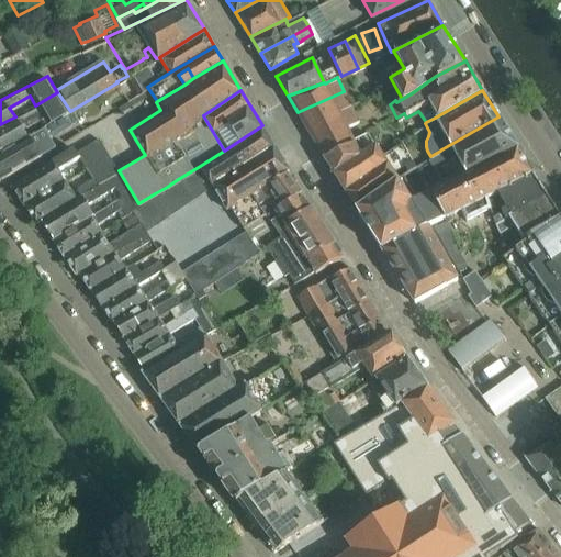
[(344,91),(298,112),(306,127),(341,111),(350,102),(344,91)]
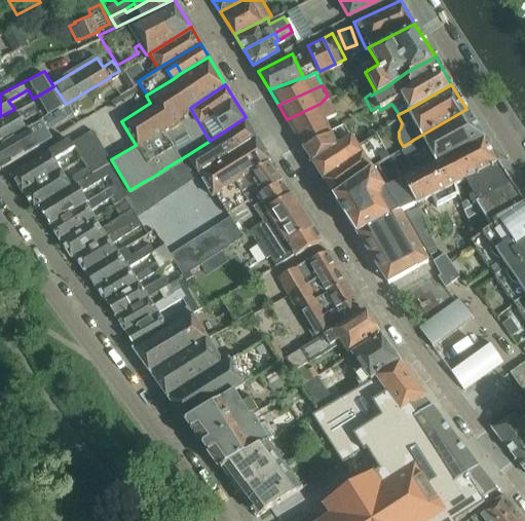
[(53,86),(33,99),(14,109),(0,116),(0,140),(26,125),(20,117),(55,96),(62,105),(65,104),(53,86)]
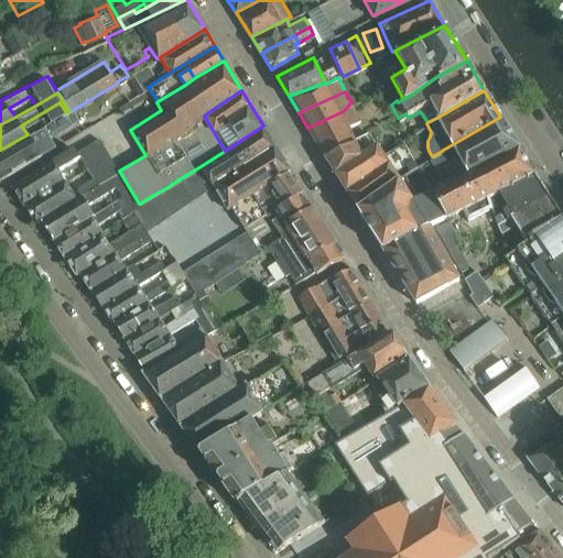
[(359,119),(352,102),(343,111),(349,124),(359,119)]
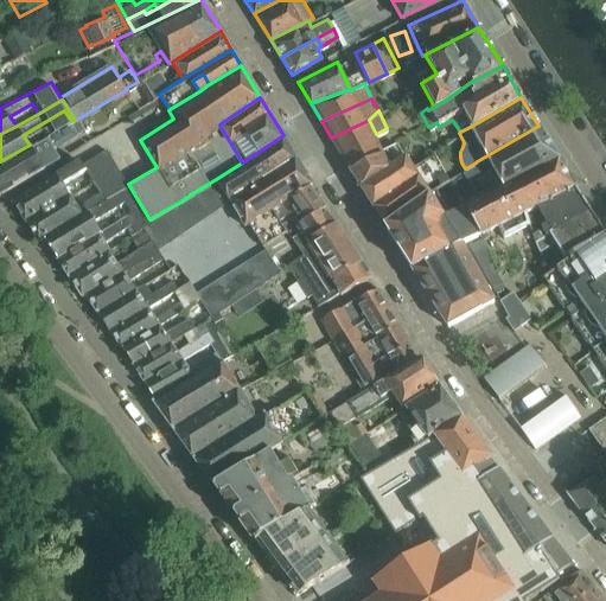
[(376,134),(369,120),(331,138),(348,166),(382,147),(376,134)]
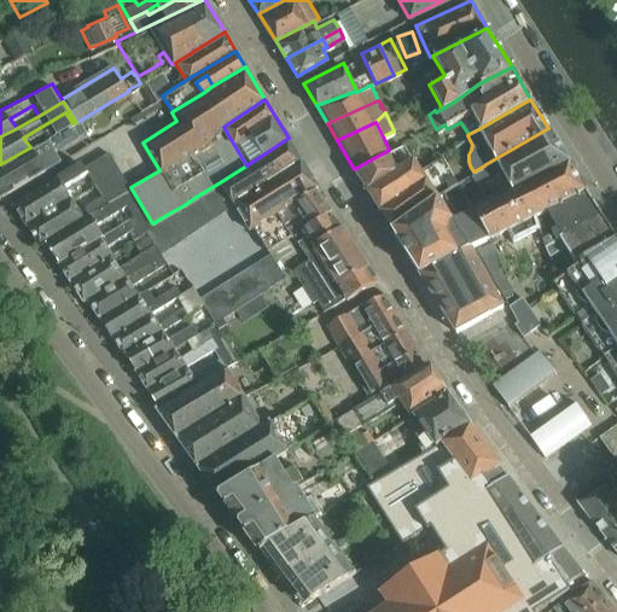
[(30,147),(0,164),(0,193),(52,163),(46,152),(53,149),(53,150),(79,135),(71,124),(30,147)]
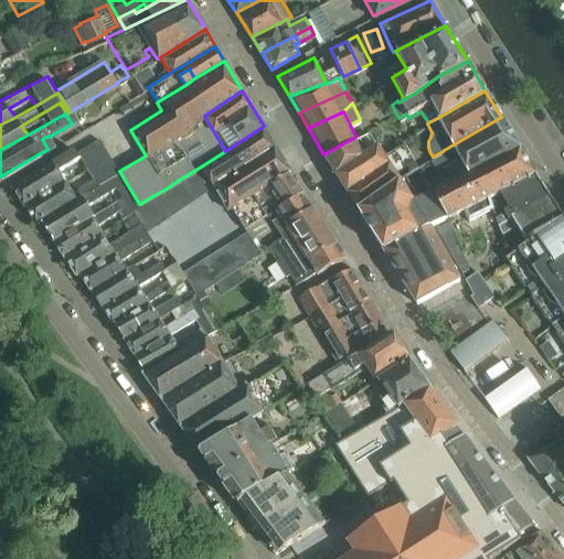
[(443,151),(433,157),(429,159),(435,169),(449,161),(458,178),(520,147),(501,117),(444,150),(443,151)]
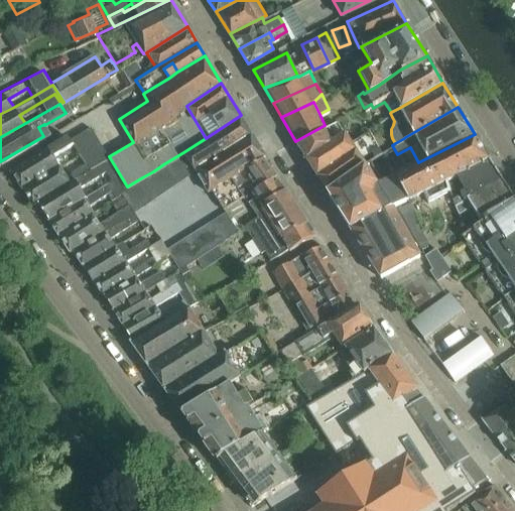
[(241,115),(206,138),(183,152),(195,168),(195,169),(251,133),(241,115)]
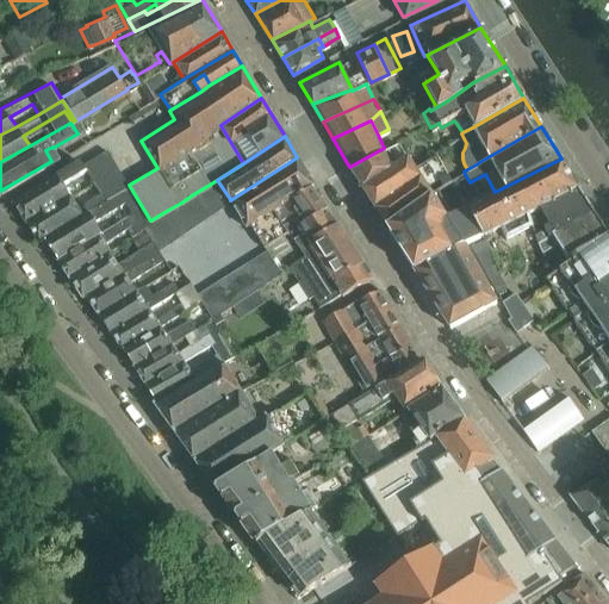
[(396,142),(384,148),(349,167),(360,185),(405,154),(396,142)]
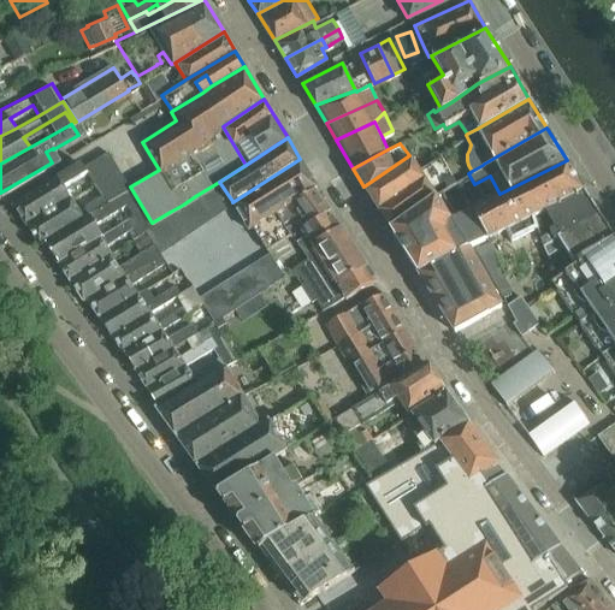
[(106,149),(81,164),(86,170),(95,182),(117,167),(106,149)]
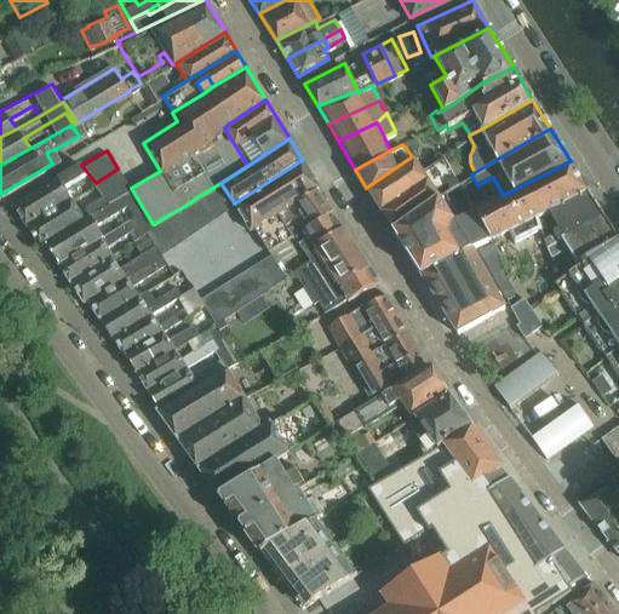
[(413,155),(412,156),(366,188),(391,228),(437,193),(413,155)]
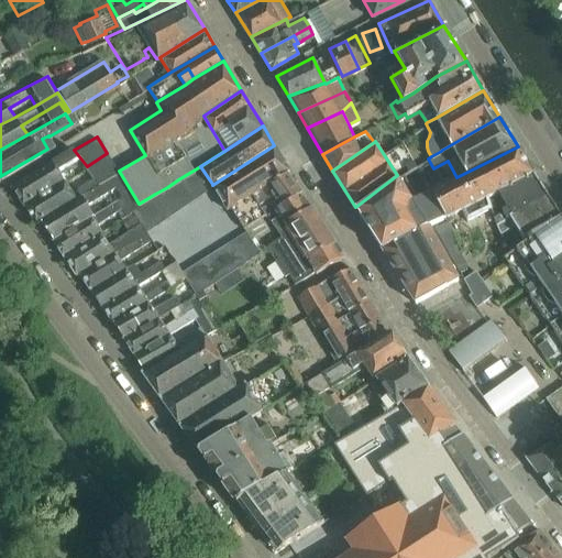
[(274,145),(212,185),(226,207),(229,205),(252,190),(268,181),(287,170),(288,168),(274,145)]
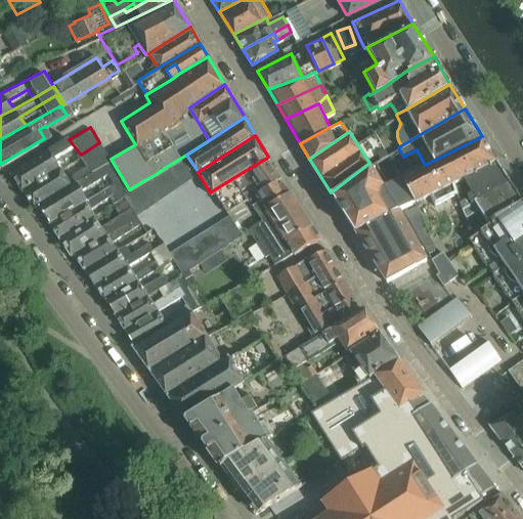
[(67,136),(27,161),(9,171),(22,188),(60,165),(55,156),(73,144),(69,139),(67,136)]
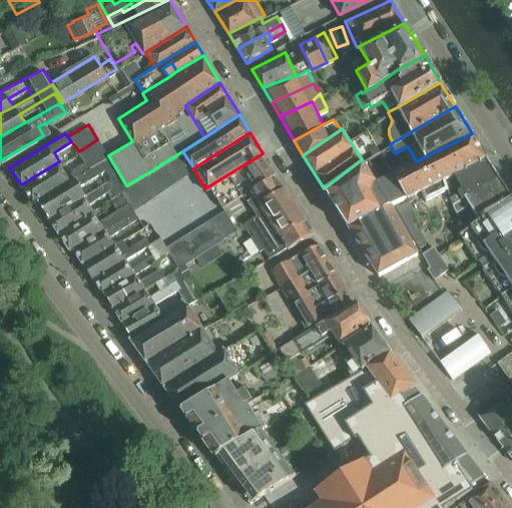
[(416,161),(392,172),(405,197),(420,190),(424,197),(446,187),(444,178),(453,173),(485,155),(472,133),(416,161)]
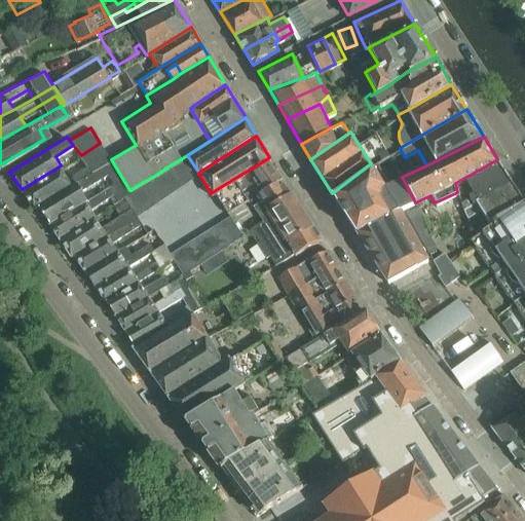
[(100,143),(81,155),(87,163),(92,171),(110,159),(100,143)]
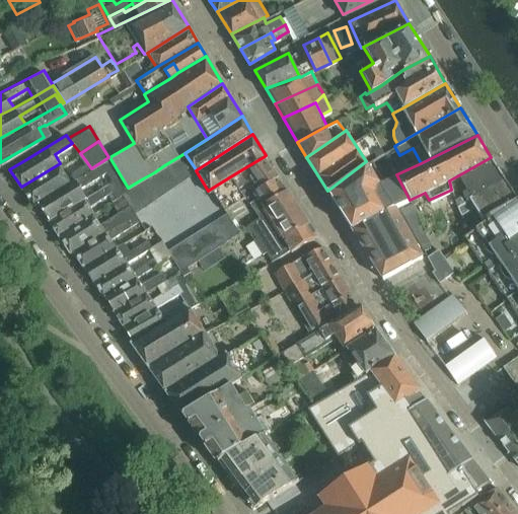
[(196,169),(185,153),(174,159),(186,176),(196,169)]
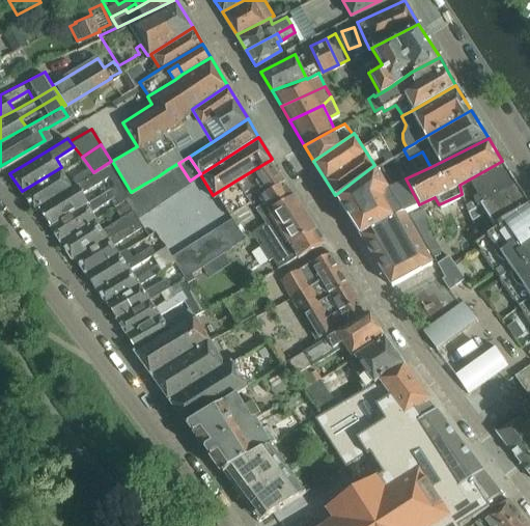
[(271,160),(253,170),(267,189),(283,178),(271,160)]
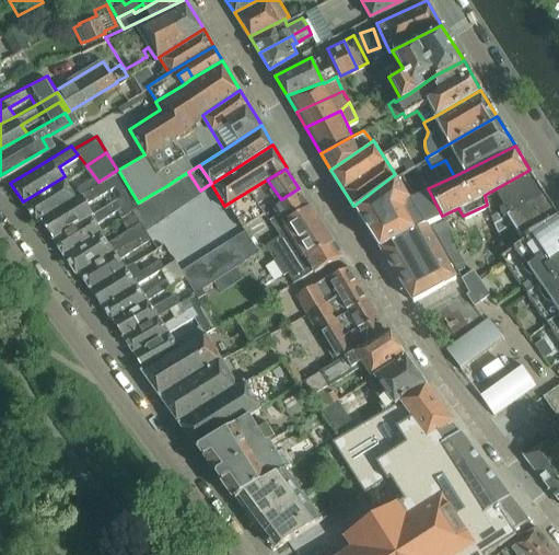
[(117,170),(99,182),(39,217),(51,235),(92,211),(85,201),(114,184),(128,208),(130,207),(138,203),(118,170),(117,170)]
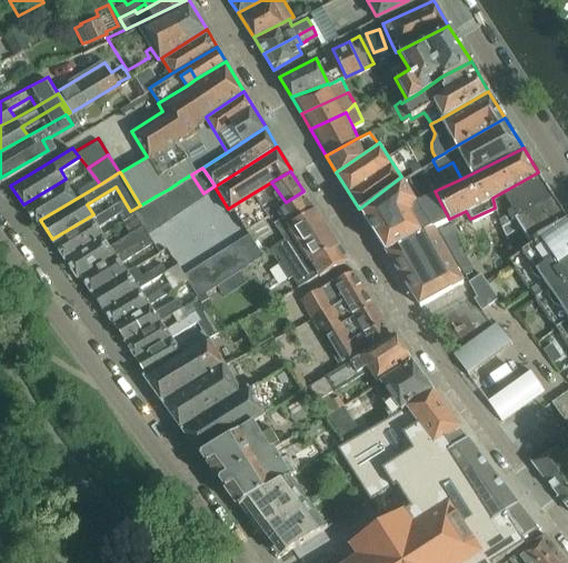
[(538,172),(502,192),(511,207),(506,210),(506,211),(497,217),(499,222),(551,193),(538,172)]
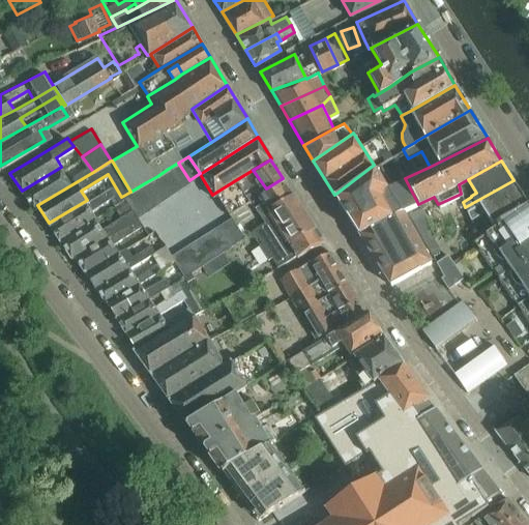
[(178,163),(168,169),(179,187),(189,180),(178,163)]
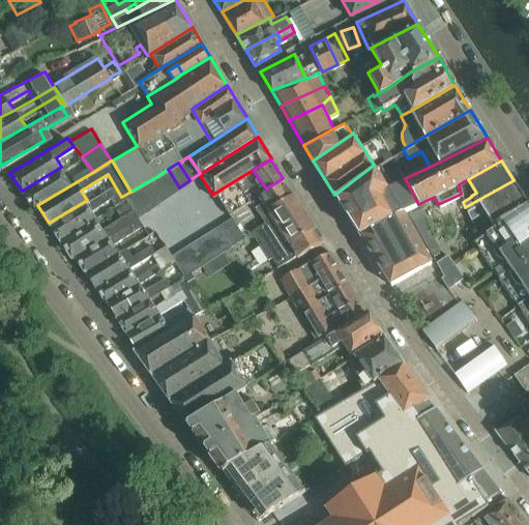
[(374,165),(334,195),(362,238),(403,212),(418,204),(405,178),(404,179),(394,163),(376,169),(374,165)]
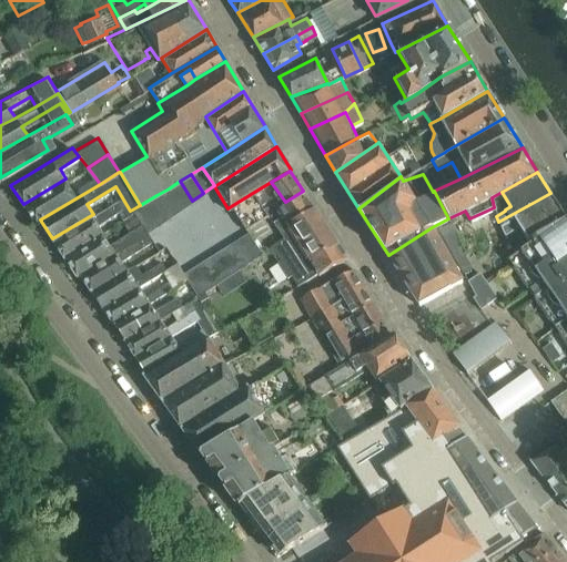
[(73,192),(66,179),(23,204),(36,222),(40,220),(100,184),(94,176),(77,186),(78,188),(73,192)]
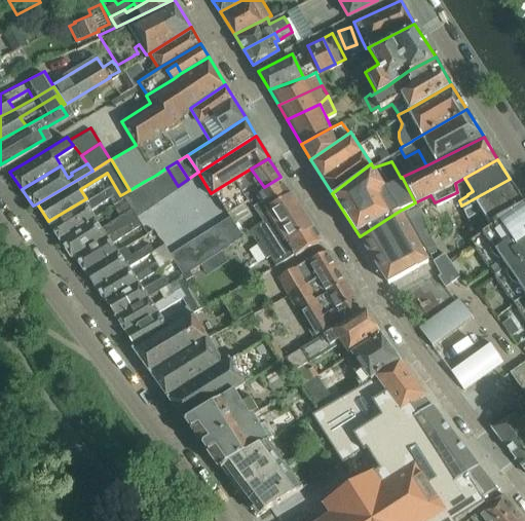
[(166,168),(156,175),(167,193),(178,186),(166,168)]
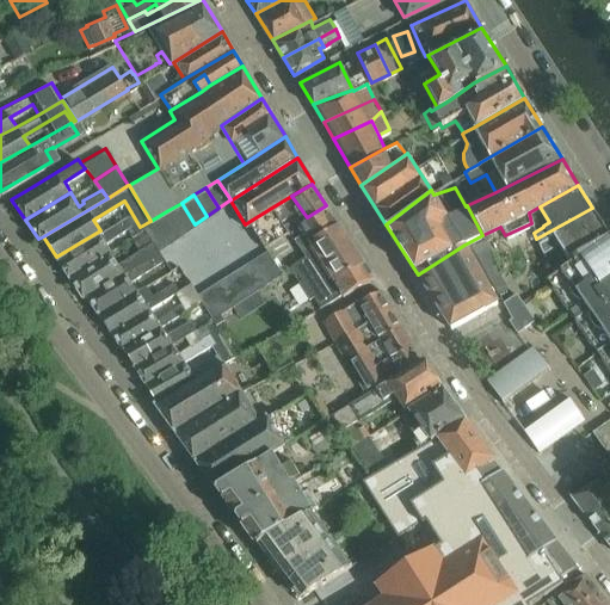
[(307,217),(291,196),(273,207),(281,217),(282,218),(289,214),(301,230),(293,236),(294,238),(302,233),(307,240),(337,221),(326,205),(307,217)]
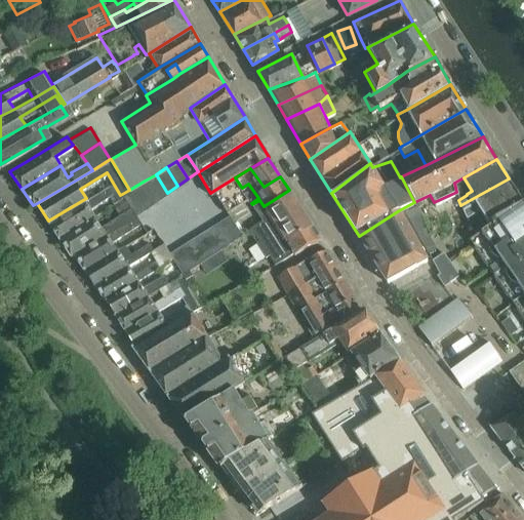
[(156,174),(145,181),(156,200),(167,193),(156,174)]
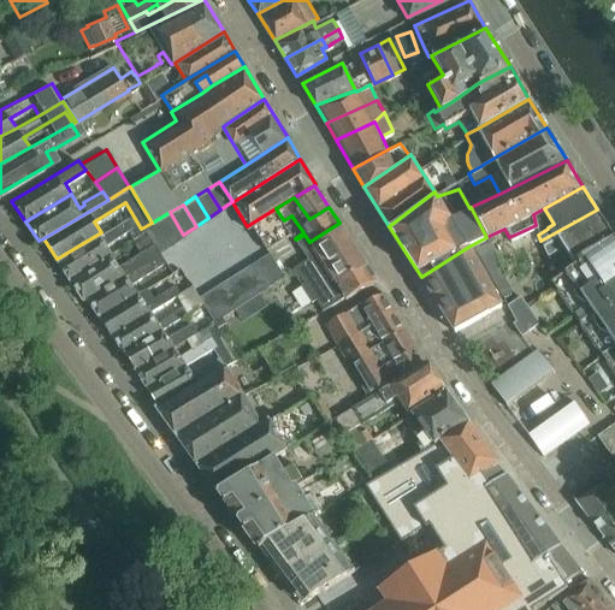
[(283,219),(276,208),(250,224),(258,235),(283,219)]
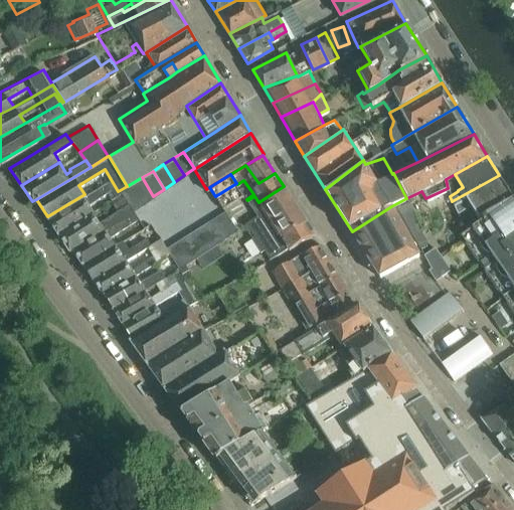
[(499,175),(452,201),(457,210),(469,203),(477,215),(512,195),(499,175)]
